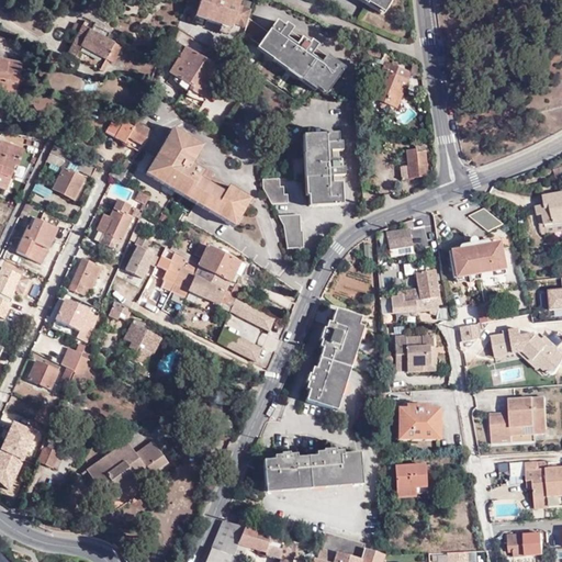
[(250,15),(255,0),(221,0),(250,15)]
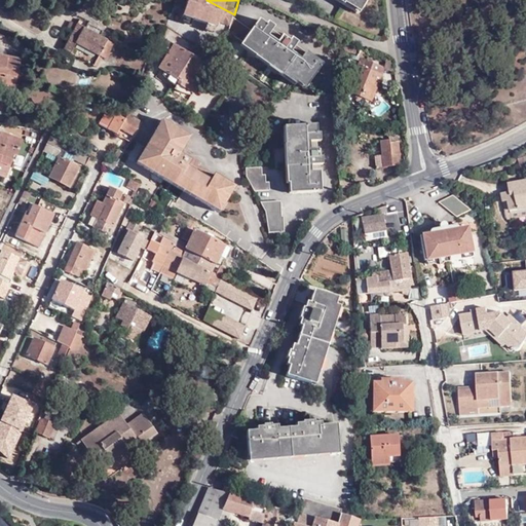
[(63,10),(54,7),(53,8),(51,14),(60,17),(63,10)]
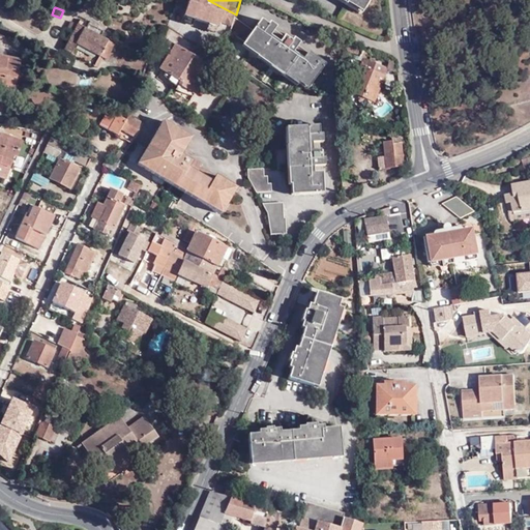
[(104,59),(107,60),(115,43),(101,37),(104,31),(88,24),(90,22),(82,18),(79,25),(76,24),(70,33),(74,35),(66,50),(72,53),(77,45),(100,56),(96,65),(99,66),(104,59)]
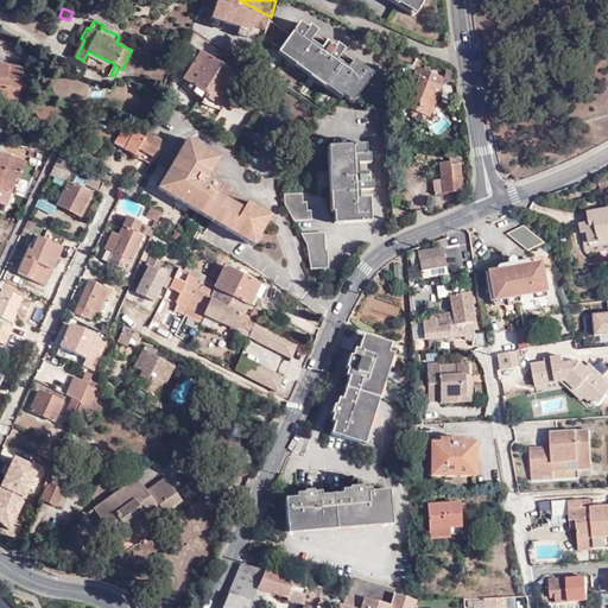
[(314,73),(331,84),(348,95),(356,101),(374,75),(349,58),(343,67),(337,62),(343,55),(346,51),(336,45),(334,49),(298,25),(291,36),(268,21),(264,36),(282,48),(280,50),(298,62),(314,73)]
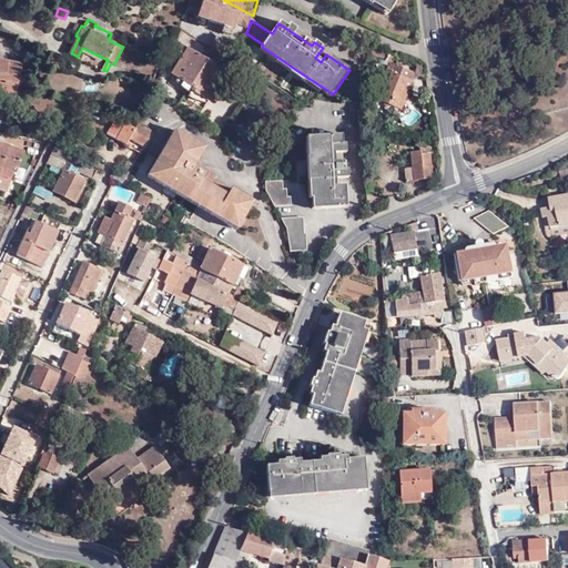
[(385,62),(388,53),(373,48),(369,57),(385,62)]
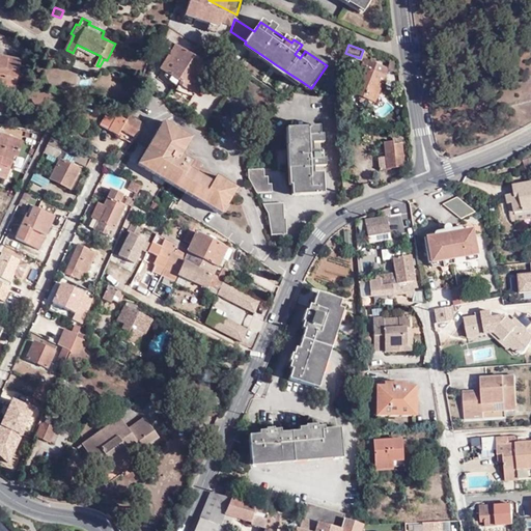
[(196,77),(201,67),(203,63),(174,47),(159,71),(179,83),(176,89),(184,92),(185,90),(195,96),(204,82),(196,77)]
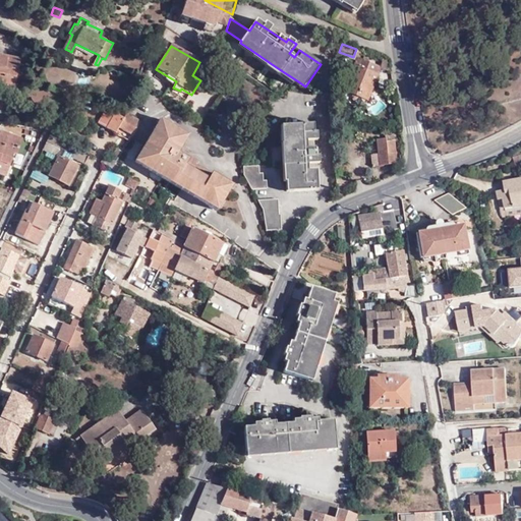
[(294,57),(299,50),(294,47),(289,53),(294,57)]
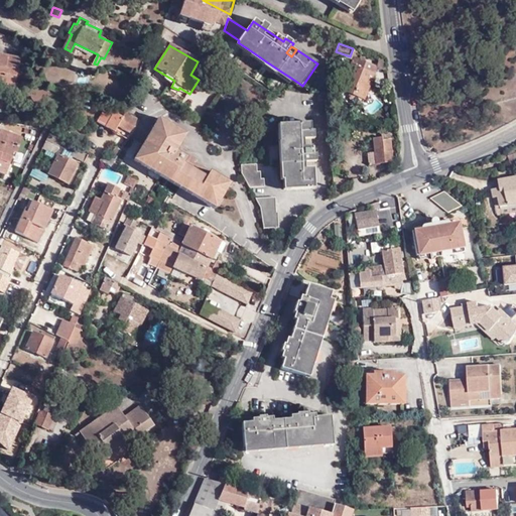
[(263,66),(266,61),(253,52),(250,56),(263,66)]
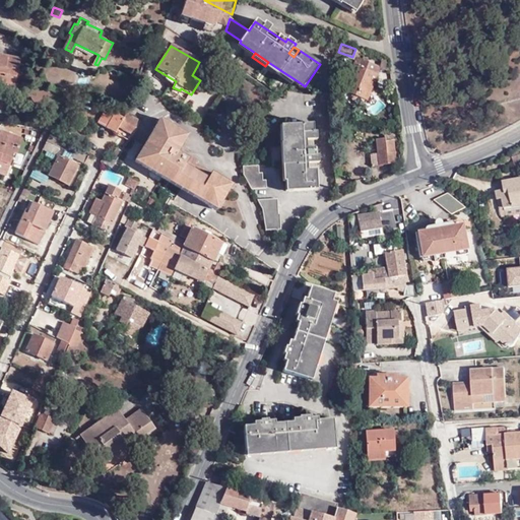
[(0,86),(13,90),(20,60),(0,55),(0,86)]
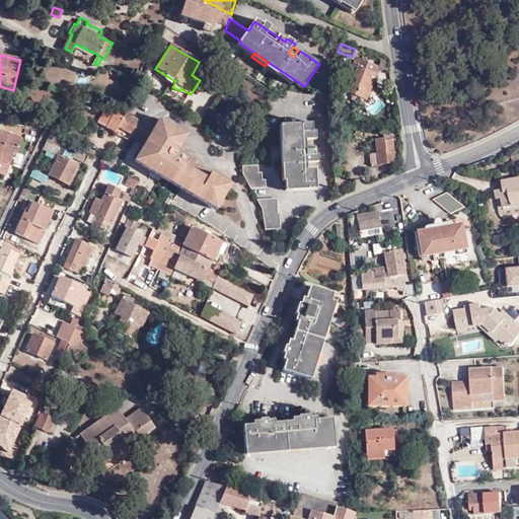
[(351,68),(353,69),(343,93),(365,101),(378,68),(367,64),(368,63),(355,57),(351,68)]
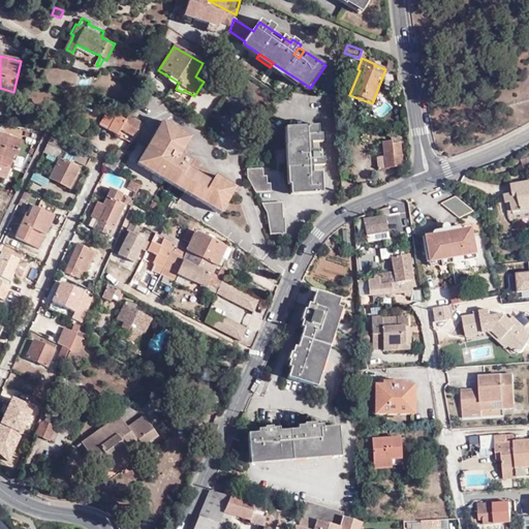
[(273,63),(270,67),(285,78),(288,73),(273,63)]
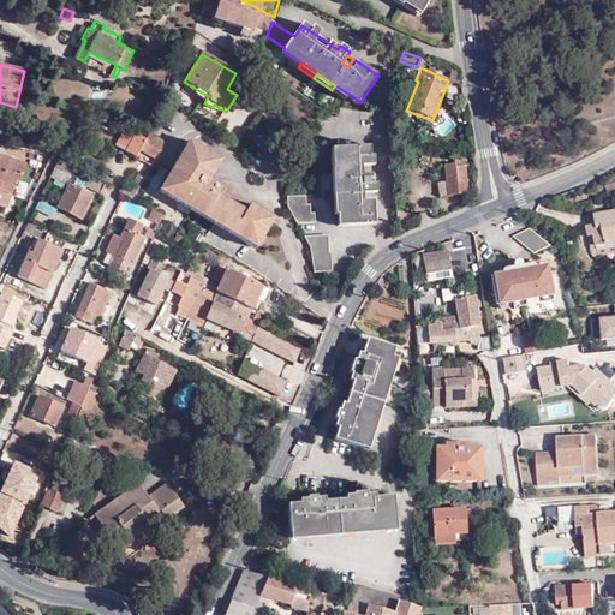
[(227,89),(237,95),(243,84),(233,78),(227,89)]
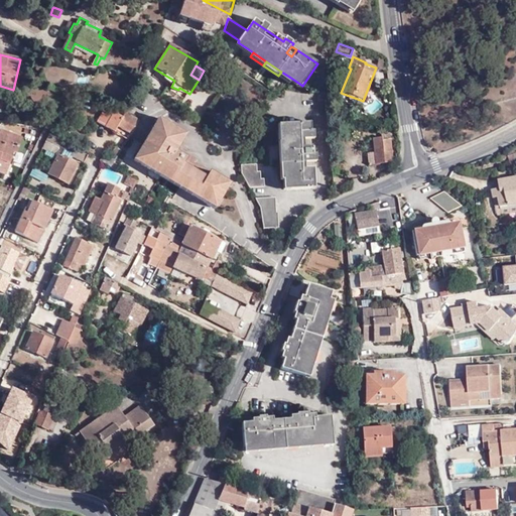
[(136,84),(137,82),(139,77),(123,69),(120,78),(126,80),(136,84)]
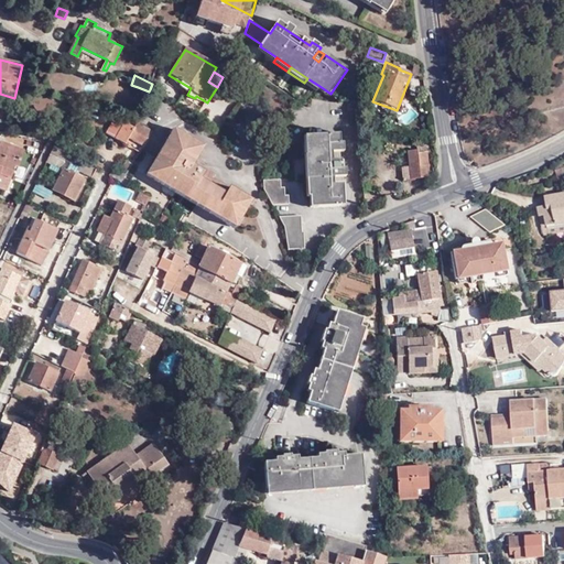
[(304,83),(320,93),(323,88),(307,78),(304,83)]
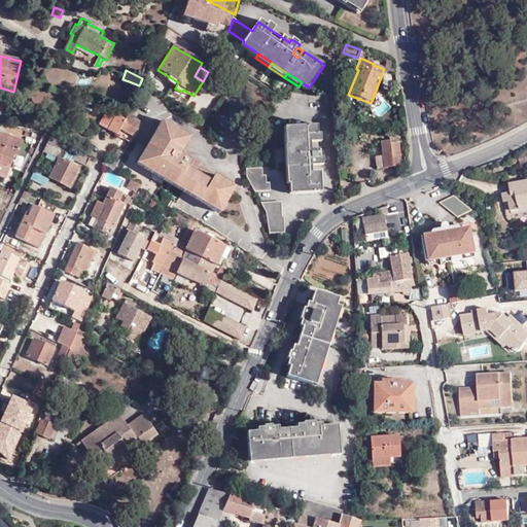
[(129,81),(125,91),(135,95),(139,85),(129,81)]
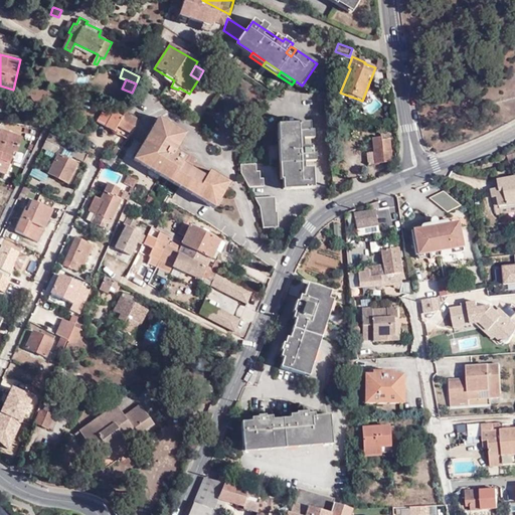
[(132,132),(139,121),(124,113),(123,115),(115,111),(113,114),(104,110),(97,121),(116,131),(120,125),(132,132)]
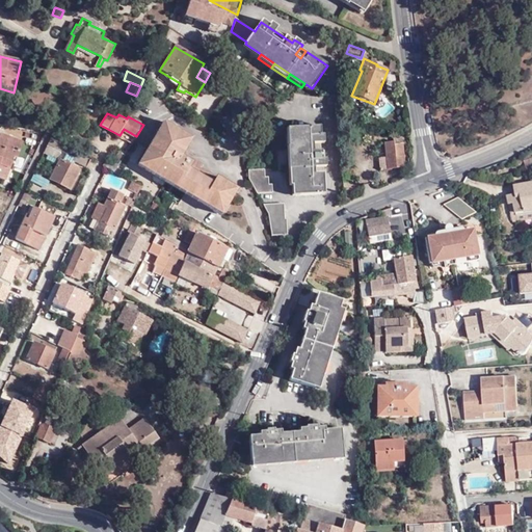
[(181,156),(183,152),(191,138),(164,122),(137,166),(151,175),(154,169),(167,178),(164,183),(176,190),(181,182),(186,185),(181,193),(220,217),(237,190),(197,166),(193,173),(188,170),(191,163),(181,156)]
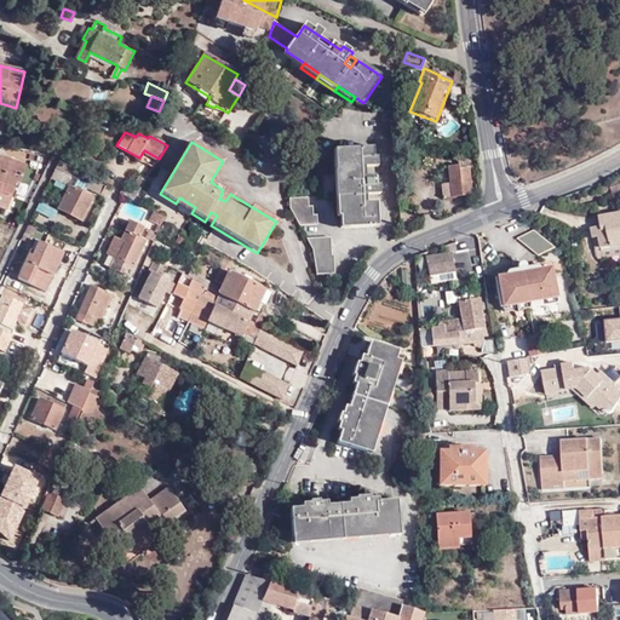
[(377,218),(375,204),(367,204),(366,195),(375,195),(379,195),(378,185),(374,187),(373,167),(377,167),(377,158),(372,158),(372,148),(339,150),(340,172),(343,172),(346,217),(345,217),(345,228),(372,227),(372,219),(377,218)]
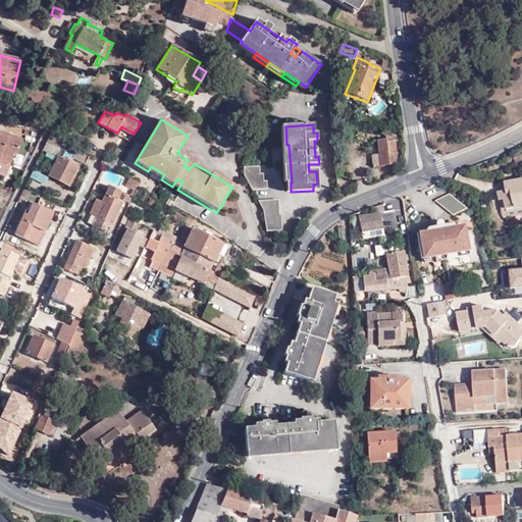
[(24,141),(3,133),(0,140),(0,174),(7,178),(16,155),(18,156),(24,141)]
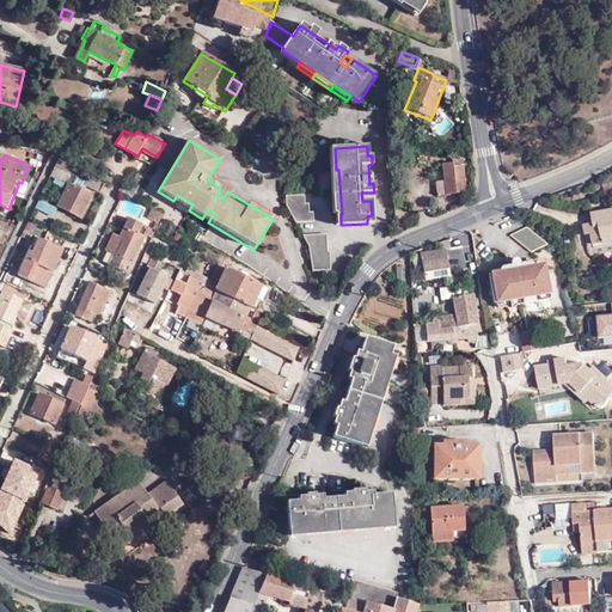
[(453,161),(445,163),(447,179),(448,194),(467,191),(463,157),(452,158),(453,161)]
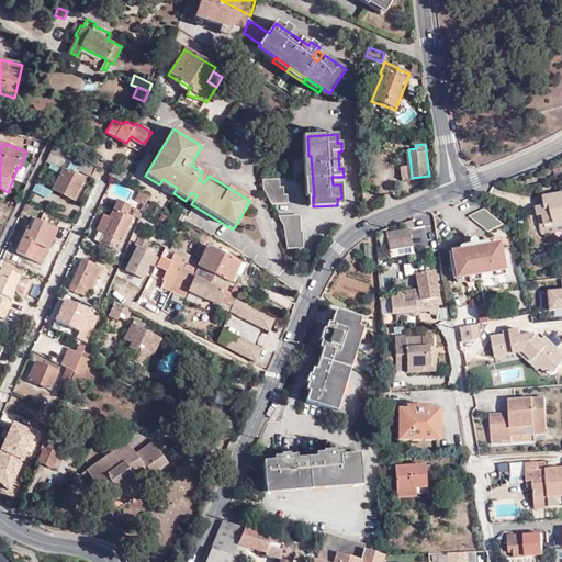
[(78,166),(77,169),(91,177),(96,168),(55,145),(49,155),(46,161),(58,167),(59,166),(63,158),(78,166)]
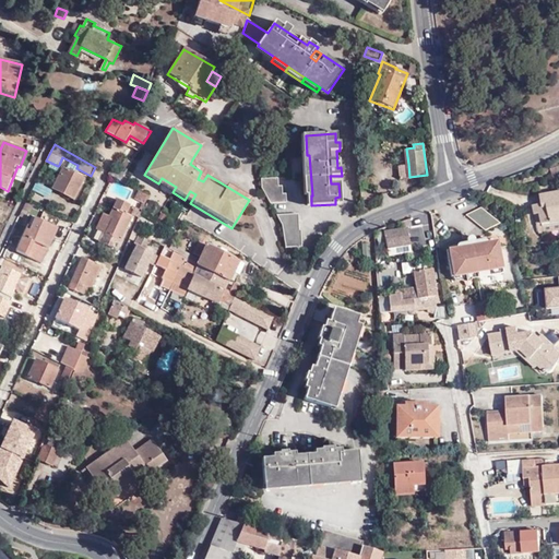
[(62,157),(59,165),(74,173),(76,168),(78,165),(62,157)]
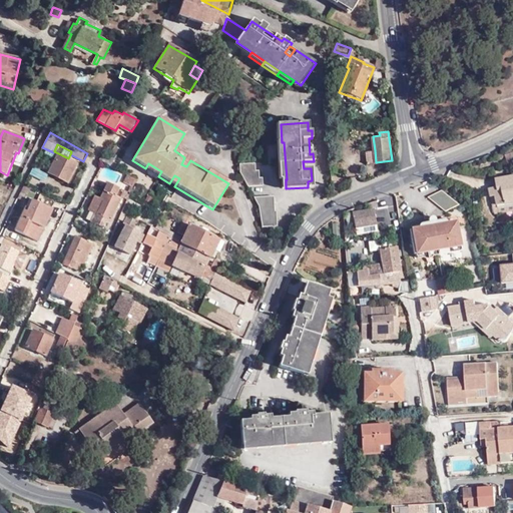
[(99,159),(101,160),(106,163),(110,166),(121,149),(114,145),(108,157),(102,153),(99,159)]
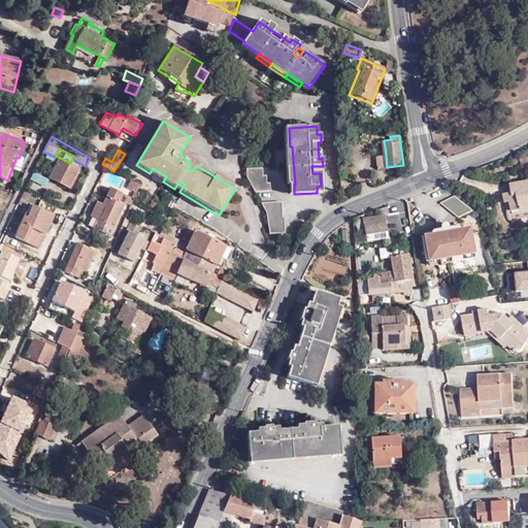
[(198,160),(182,151),(179,155),(190,162),(187,169),(192,171),(196,165),(198,160)]
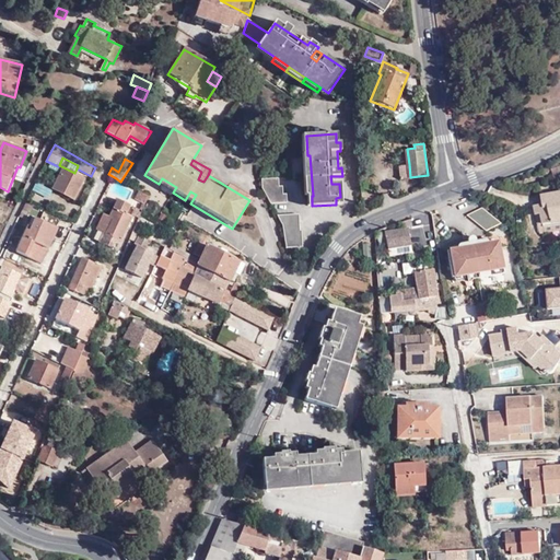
[(409,164),(400,165),(403,177),(410,177),(409,164)]
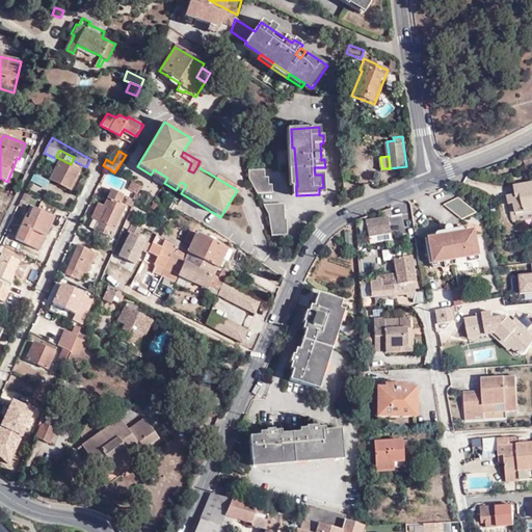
[(79,169),(59,160),(53,175),(60,178),(58,183),(70,189),(79,169)]
